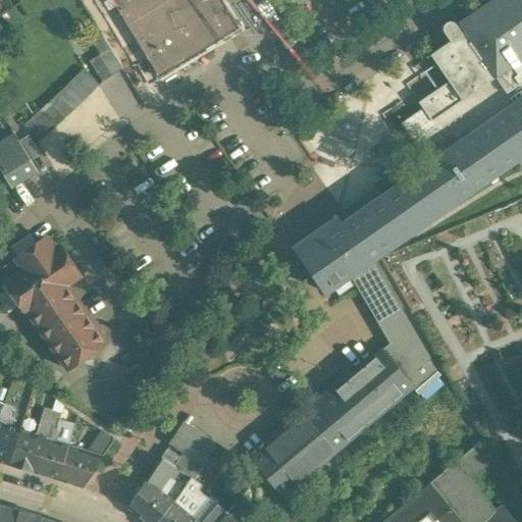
[(110,0),(158,77),(217,41),(239,29),(220,0),(110,0)]
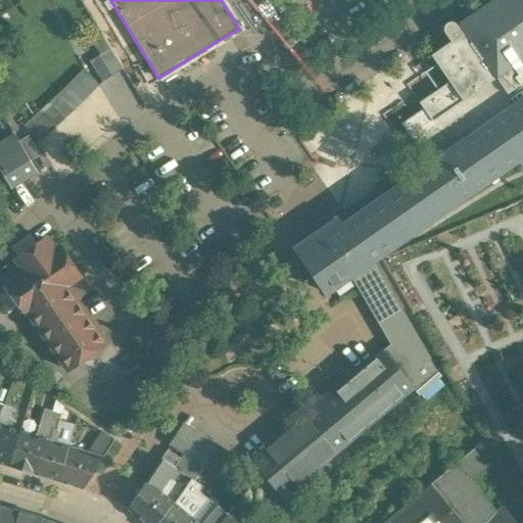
[(431,165),(343,227),(337,219),(294,248),(324,292),(358,269),(372,259),(518,158),(522,165),(522,0),(492,0),(459,24),(465,33),(463,34),(456,24),(454,22),(450,21),(446,22),(445,25),(444,27),(443,29),(443,31),(444,32),(444,33),(450,42),(437,51),(456,78),(419,102),(430,119),(418,126),(419,129),(417,131),(428,146),(421,151),(431,165)]
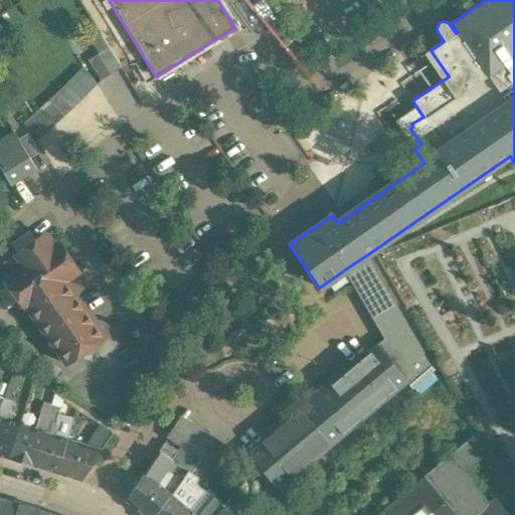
[(121,68),(99,32),(89,38),(99,53),(88,60),(101,80),(121,68)]
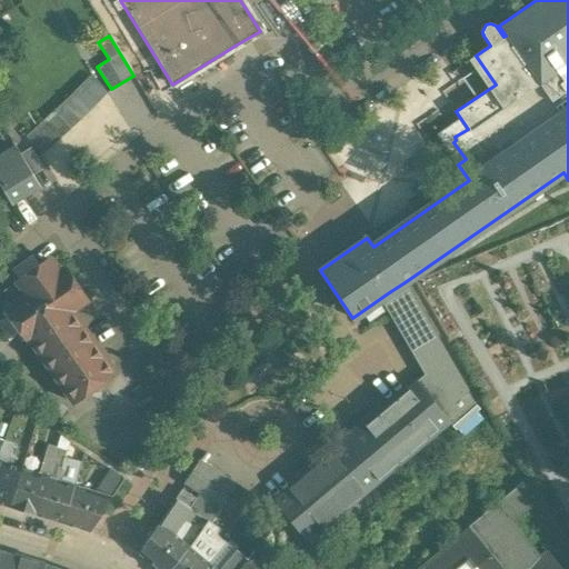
[(90,76),(63,102),(81,120),(108,92),(90,76)]
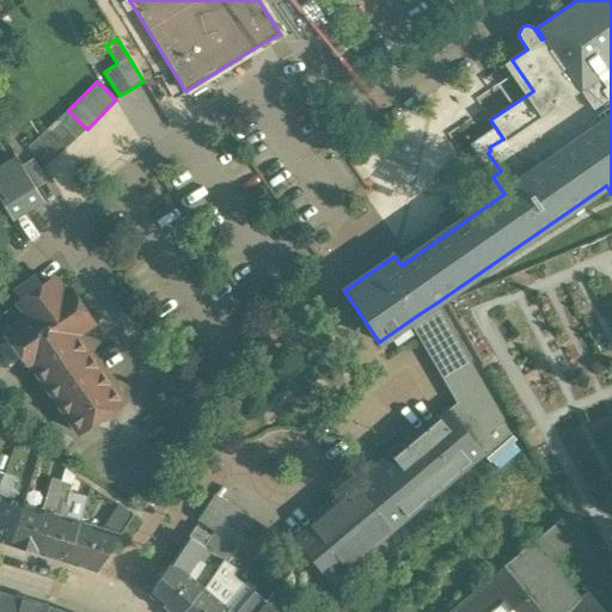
[(68,110),(28,147),(46,166),(86,129),(68,110)]
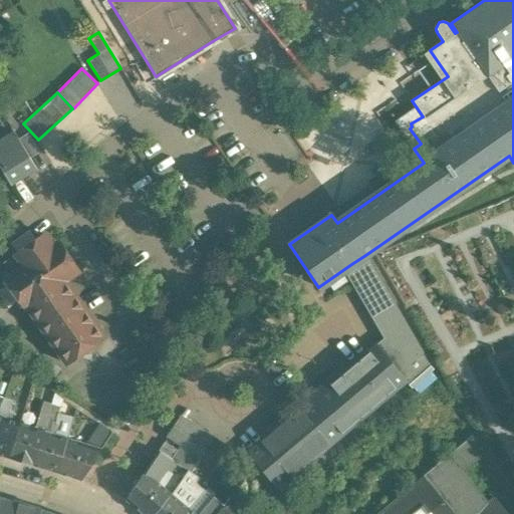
[(13,132),(0,140),(0,167),(11,185),(36,170),(30,159),(18,140),(13,132)]
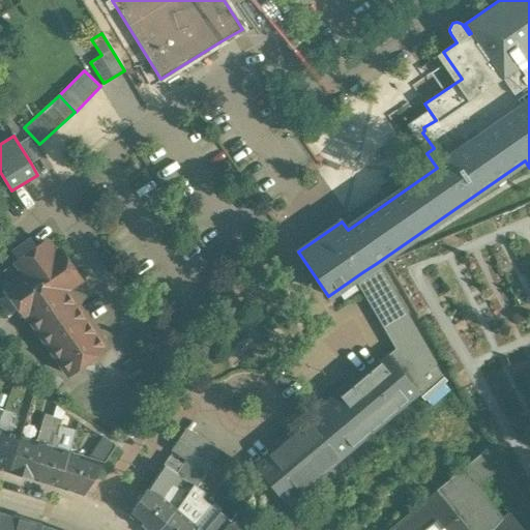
[(41,157),(29,138),(19,144),(31,164),(41,157)]
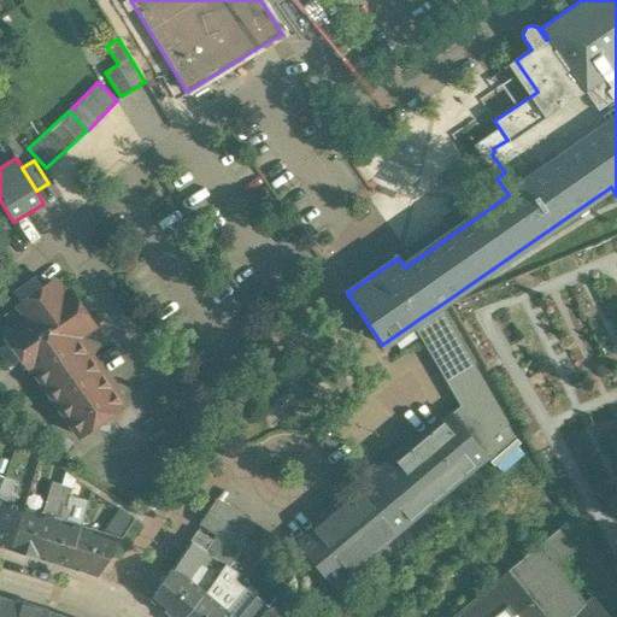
[(88,445),(140,411),(90,338),(111,324),(77,274),(27,307),(33,317),(12,330),(88,445)]
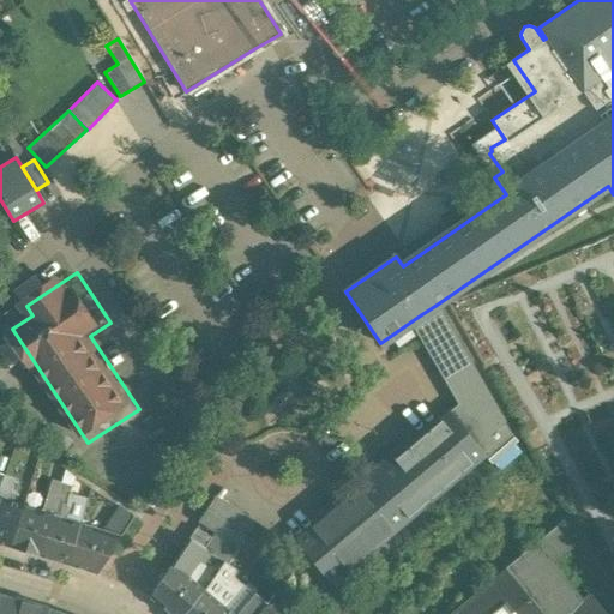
[(14,290),(25,304),(48,284),(38,272),(14,290)]
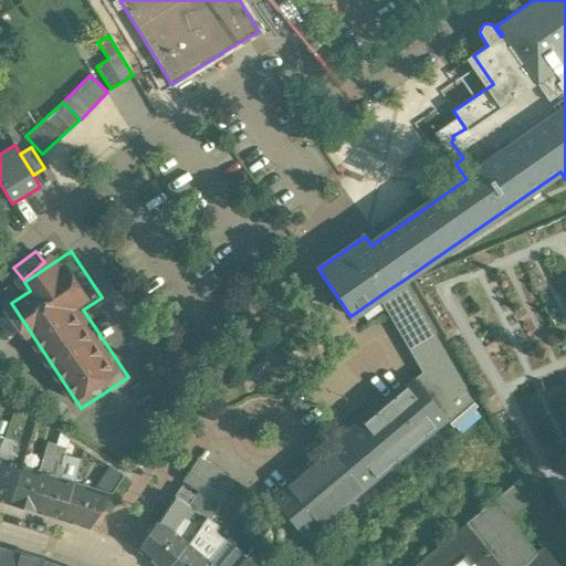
[(465,388),(402,281),(387,291),(440,383),(450,400),(465,388)]
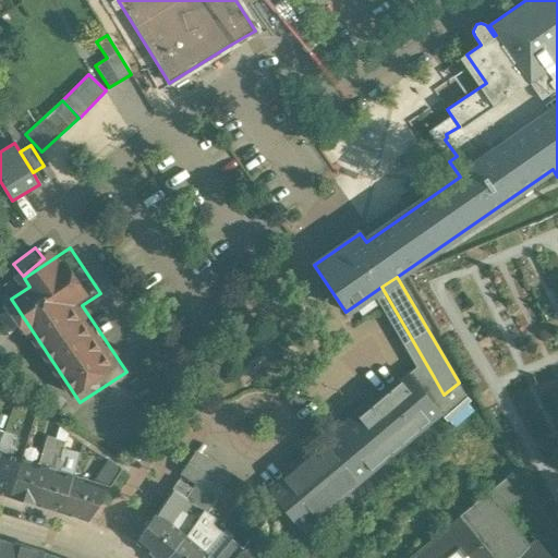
[(0,344),(0,366),(11,359),(0,344)]
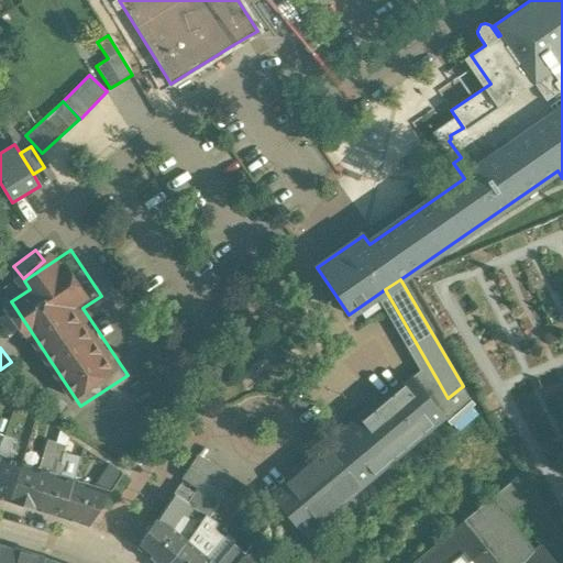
[(412,377),(378,407),(375,403),(301,464),(305,468),(272,496),(304,534),(444,417),(437,408),(448,398),(438,381),(424,392),(412,377)]
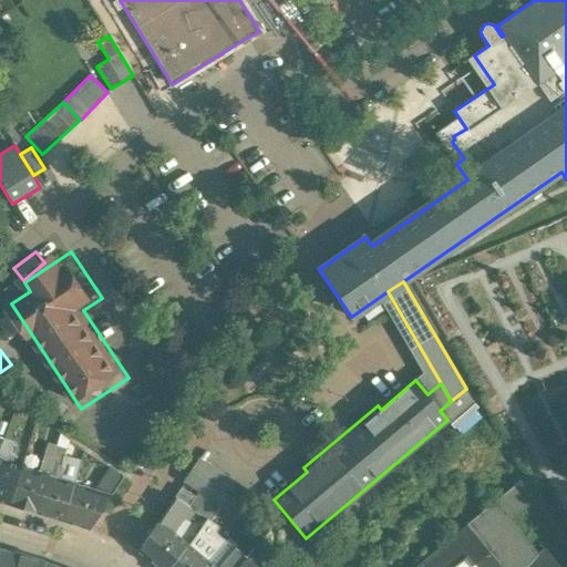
[(49,443),(41,468),(37,473),(48,476),(54,455),(58,445),(49,443)]
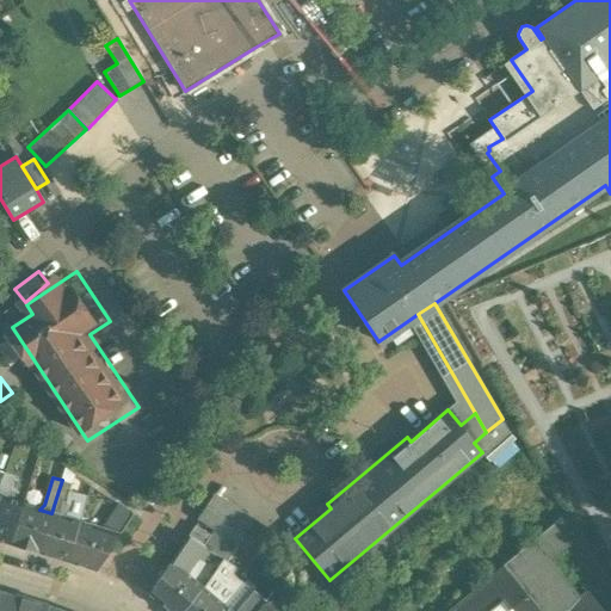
[(59,491),(51,513),(65,517),(63,511),(68,493),(59,491)]
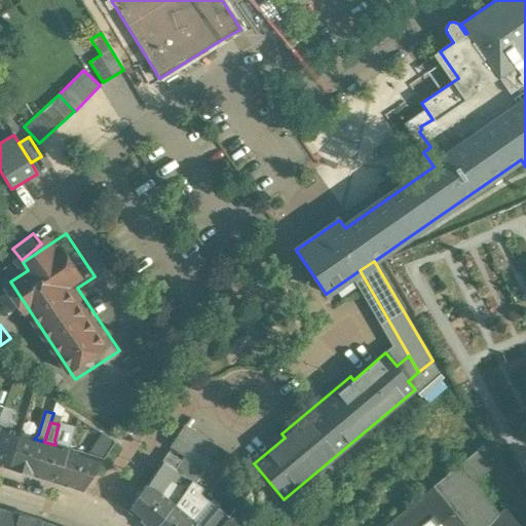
[(20,434),(0,427),(0,465),(9,468),(20,434)]
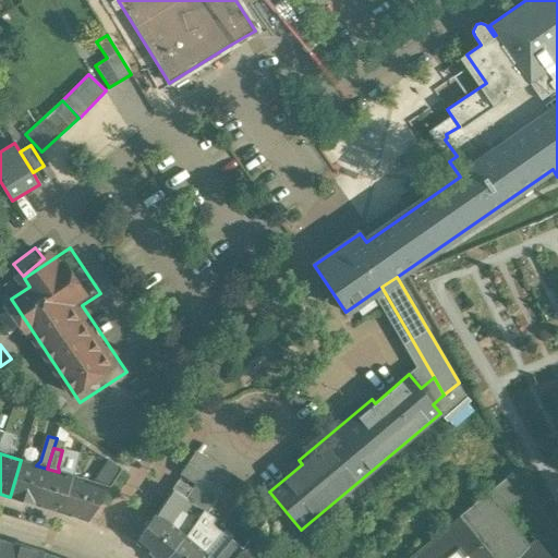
[(251,489),(195,453),(182,474),(237,510),(251,489)]
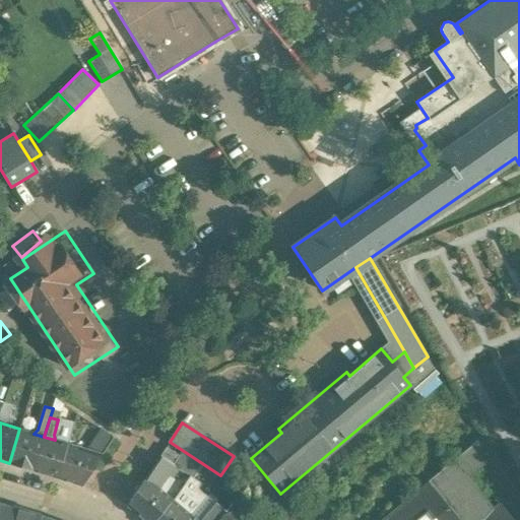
[(34,434),(19,429),(9,463),(34,470),(44,437),(34,434)]
